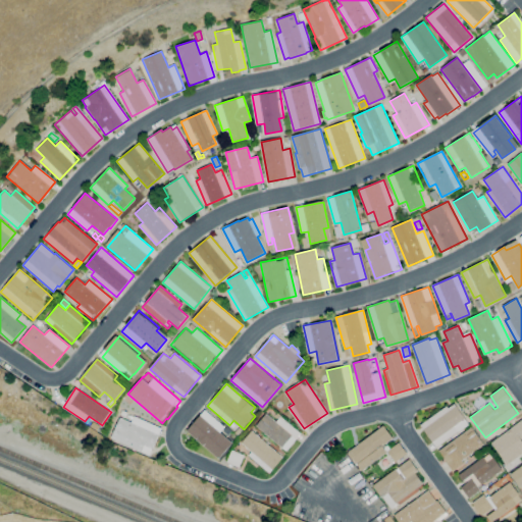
[(437,448),(421,424),(448,406),(449,408),(455,404),(470,424),(437,448)]
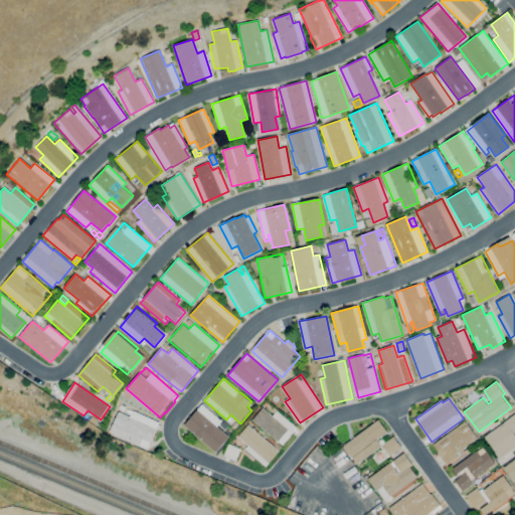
[(217,453),(185,425),(203,404),(225,423),(220,428),(230,437),(217,453)]
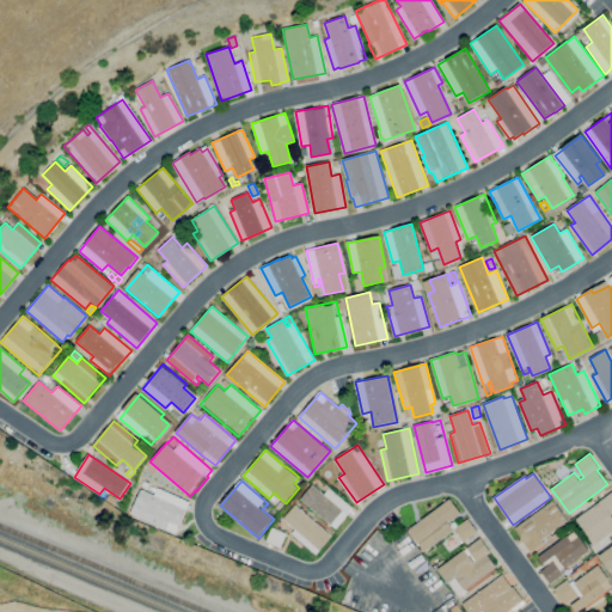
[(336,528),(301,499),(313,484),(325,495),(328,491),(323,488),(326,484),(354,508),(336,528)]
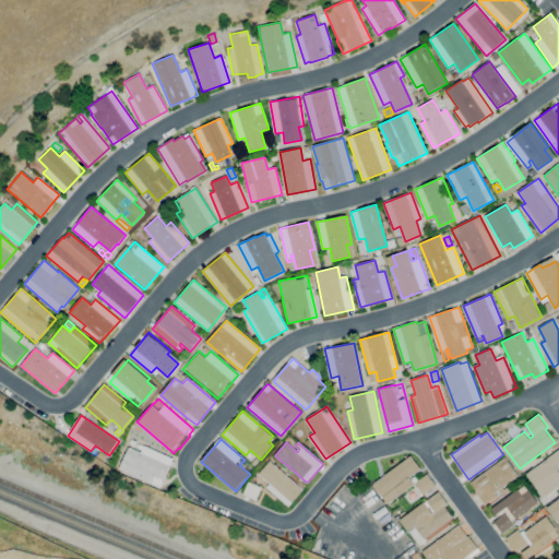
[(162,487),(120,468),(130,447),(142,452),(145,445),(175,459),(162,487)]
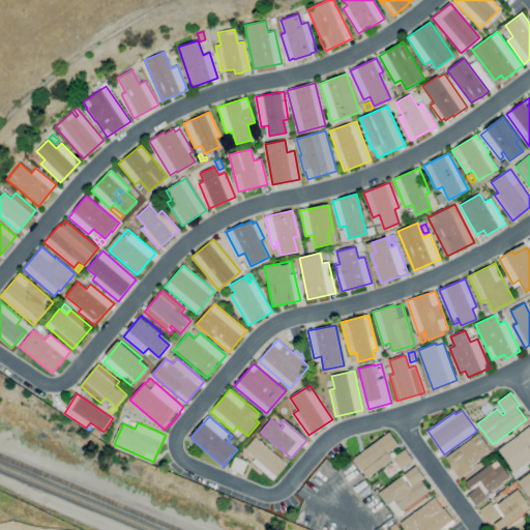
[(529,462),(519,471),(510,461),(506,464),(497,451),(529,427),(529,462)]
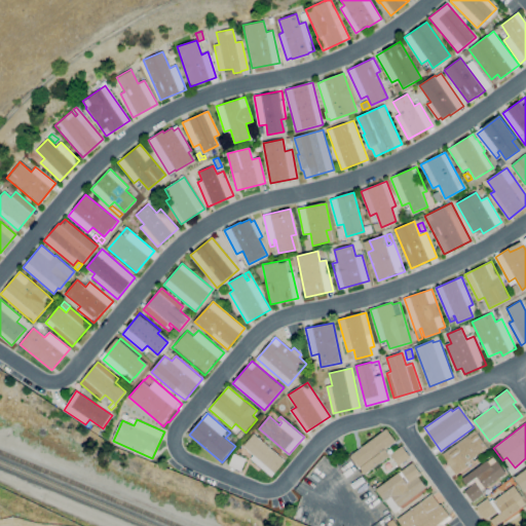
[(98,435),(91,429),(95,424),(102,429),(98,435)]
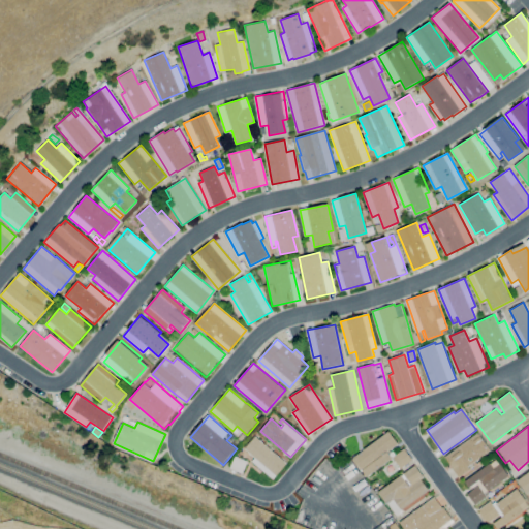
[(367,476),(353,458),(390,431),(399,443),(389,452),(393,458),(367,476)]
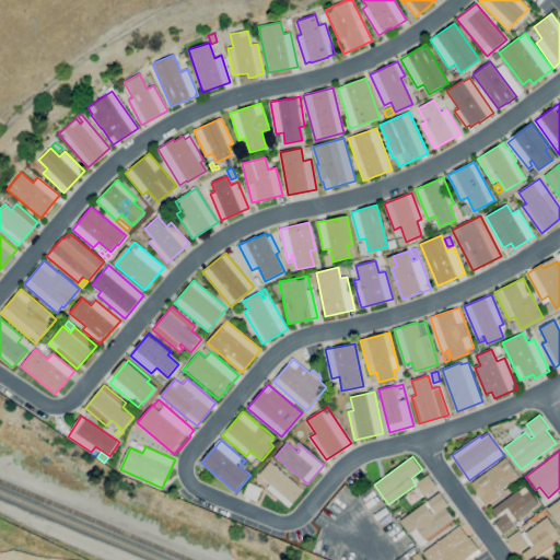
[(487,505),(478,492),(479,492),(473,483),(506,458),(520,476),(497,493),(499,497),(487,505)]
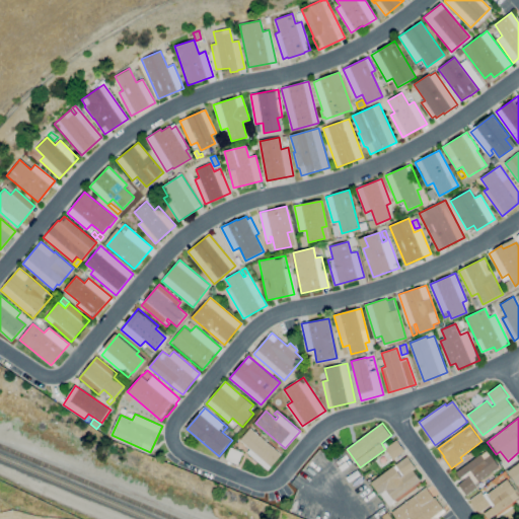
[(269,470),(248,452),(251,449),(241,440),(251,428),(282,455),(269,470)]
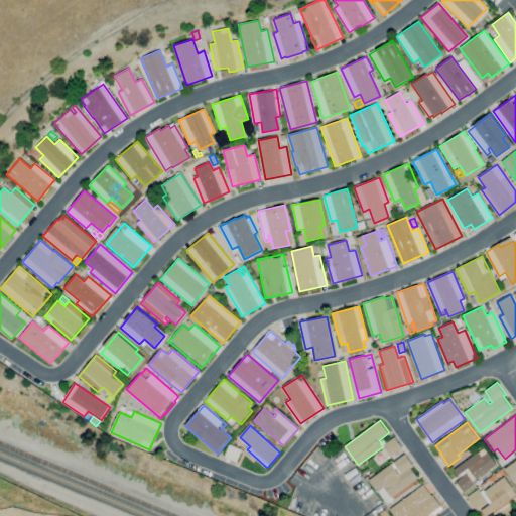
[(391,457),(384,445),(395,437),(403,447),(391,457)]
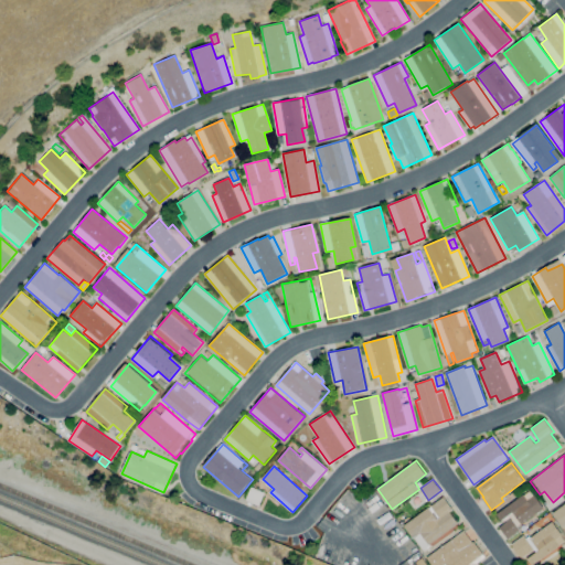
[(259,505),(246,500),(253,487),(266,493),(259,505)]
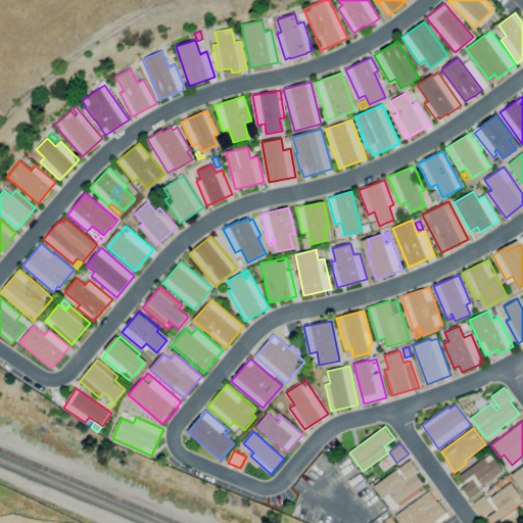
[(471,498),(463,488),(474,480),(472,477),(465,482),(460,476),(485,458),(485,459),(491,455),(494,459),(495,458),(504,470),(495,476),(498,481),(493,485),(490,480),(483,485),(483,484),(479,487),(482,490),(471,498)]
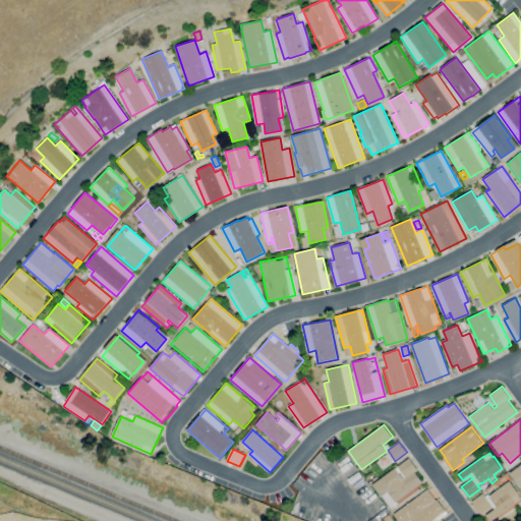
[(391,507),(383,496),(382,497),(372,484),(396,467),(404,478),(405,476),(398,466),(409,458),(418,470),(415,472),(423,482),(397,502),(397,503),(391,507)]
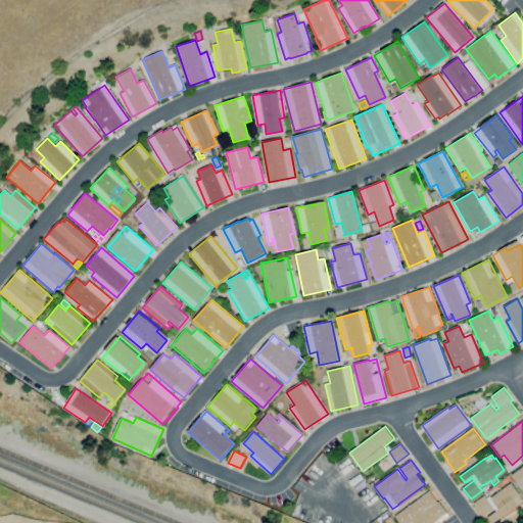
[(522,485),(521,487),(512,475),(522,466),(522,485)]
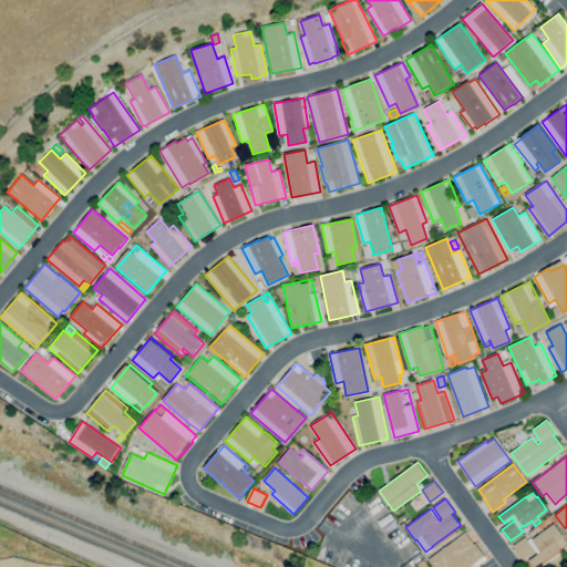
[(536,566),(534,566),(529,560),(542,553),(532,540),(555,524),(565,537),(557,543),(562,548),(536,566)]
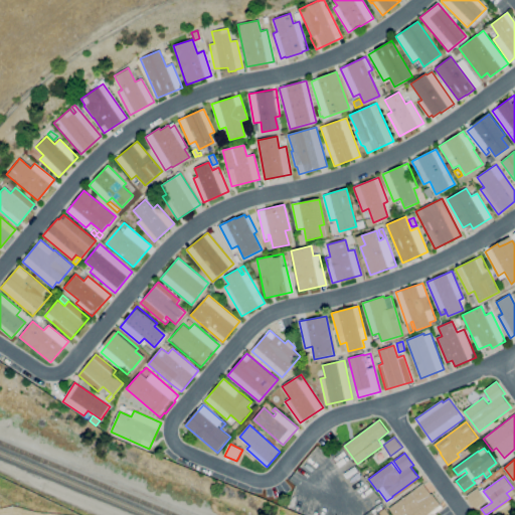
[(395,514),(390,508),(423,484),(432,495),(433,494),(443,508),(433,514),(395,514)]
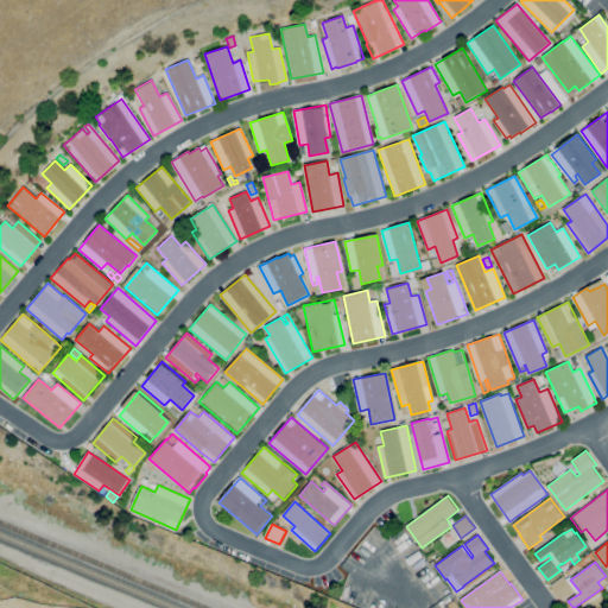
[(562,601),(551,586),(564,576),(575,590),(562,601)]
